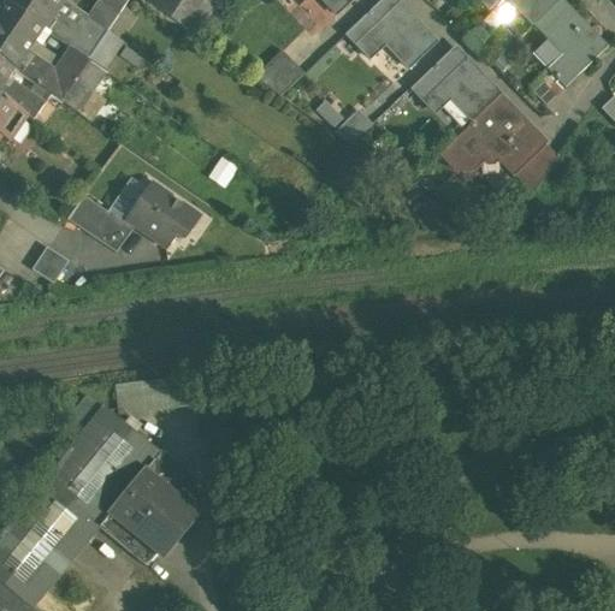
[(7,0),(6,3),(41,27),(47,31),(54,21),(49,16),(60,0),(7,0)]
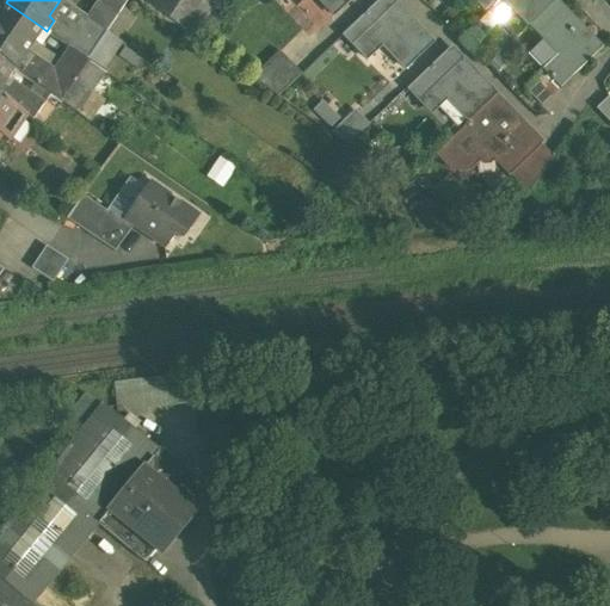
[(60,0),(49,16),(54,20),(57,16),(80,31),(91,17),(67,0),(60,0)]
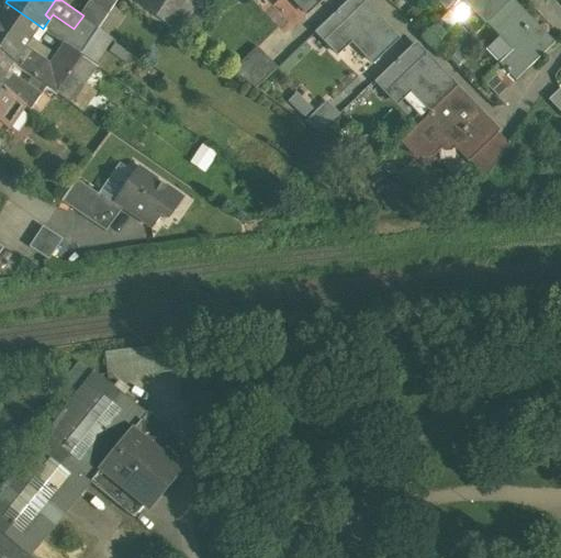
[(191,10),(178,0),(144,0),(139,7),(176,31),(191,10)]
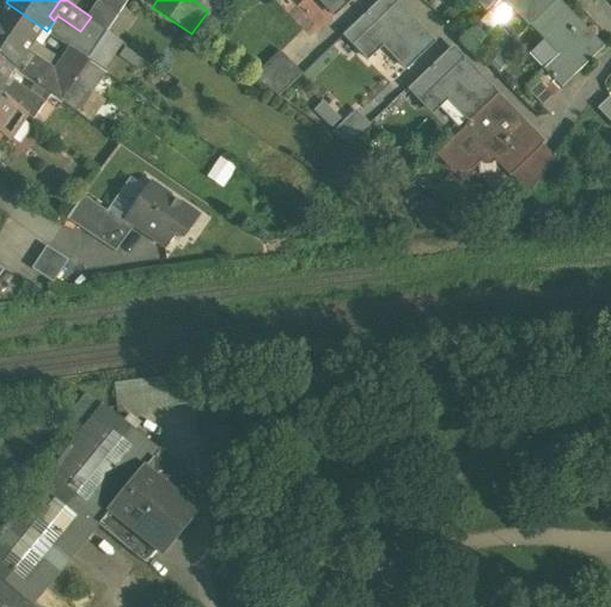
[(194,0),(208,11),(215,0),(194,0)]
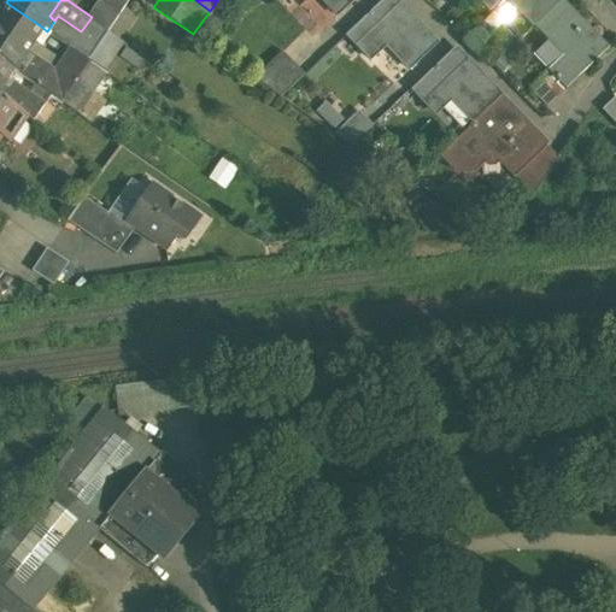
[(324,0),(336,12),(348,0),(324,0)]
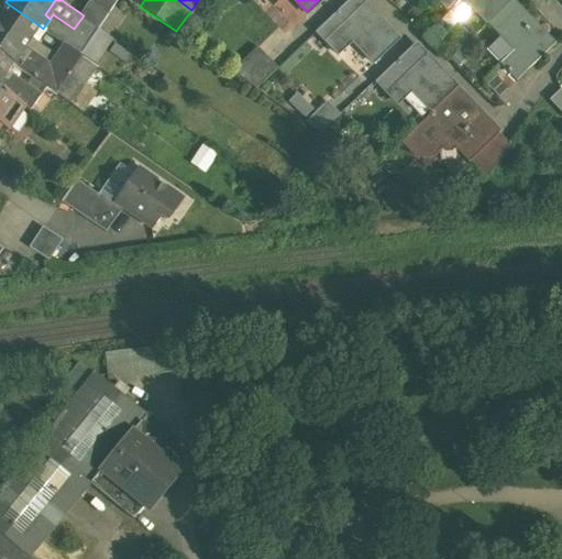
[(345,0),(316,29),(331,45),(345,32),(373,61),(398,36),(363,0),(345,0)]
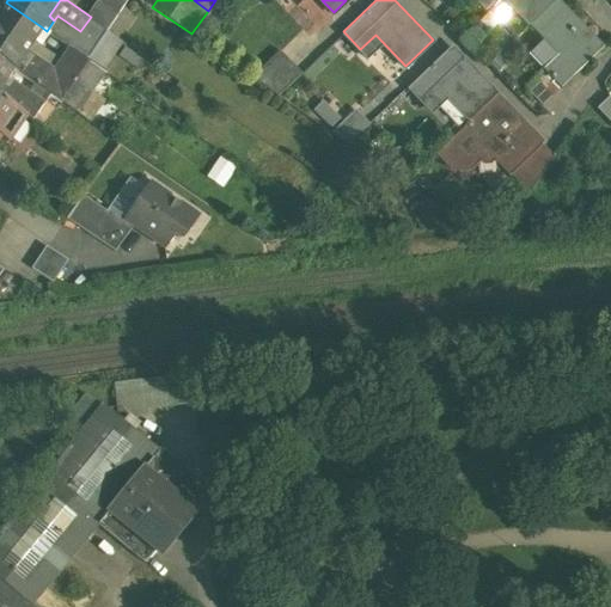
[(477,0),(484,7),(492,0),(505,0),(529,24),(554,0),(477,0)]
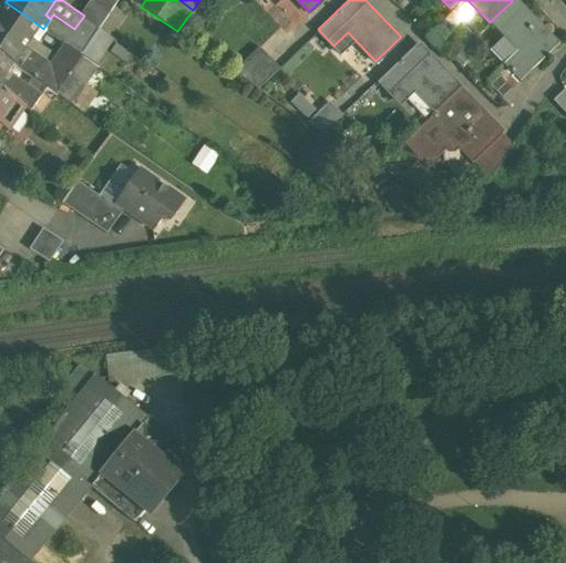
[(558,41),(520,0),(513,0),(490,22),(516,50),(503,63),(520,80),(558,41)]
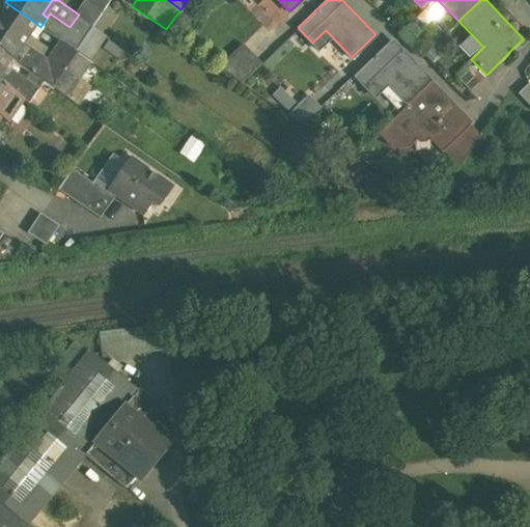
[(35,23),(5,2),(0,8),(0,49),(11,57),(12,58),(22,45),(35,23)]
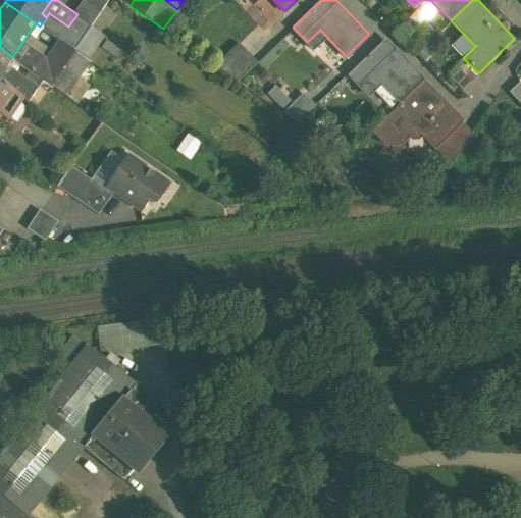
[(177,9),(163,29),(176,38),(191,18),(177,9)]
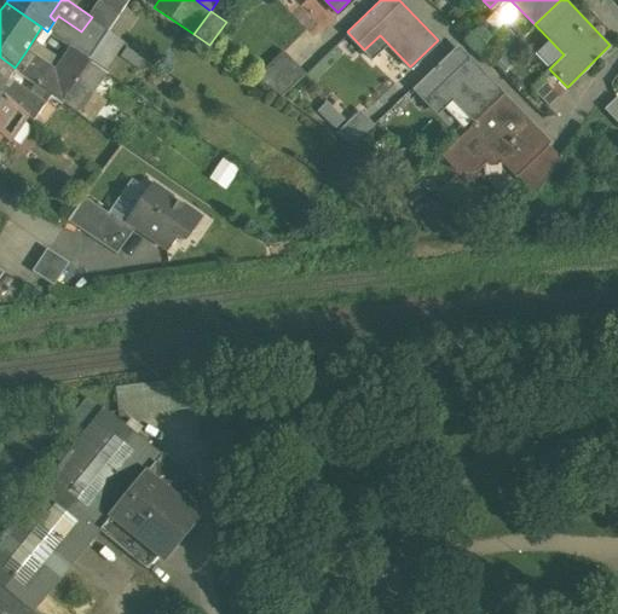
[(81,32),(58,16),(55,21),(47,32),(71,47),(88,58),(99,42),(81,32)]
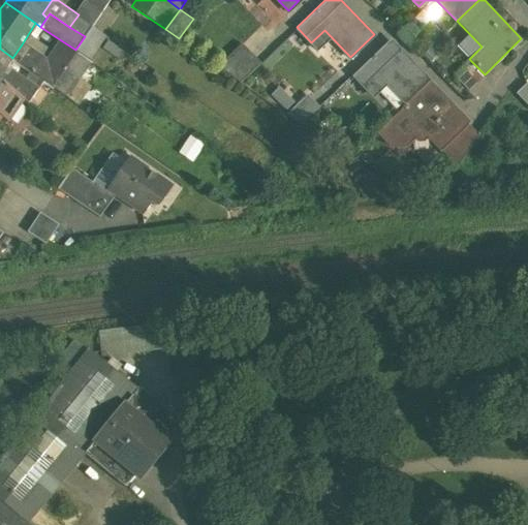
[(93,24),(79,14),(69,27),(85,36),(93,24)]
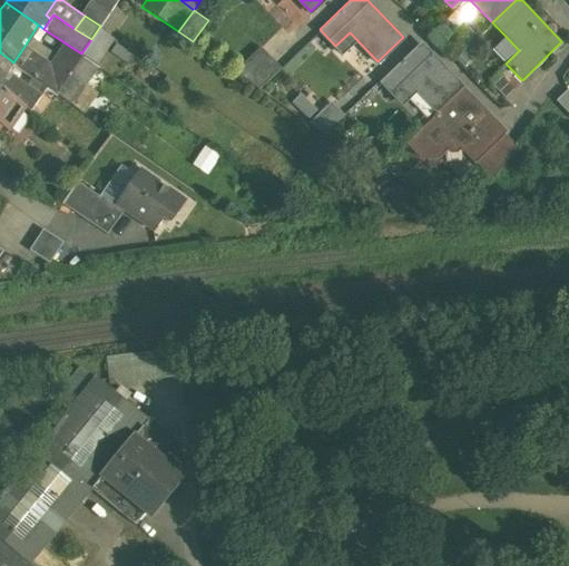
[(91,39),(81,54),(84,56),(89,59),(108,31),(100,26),(91,39)]
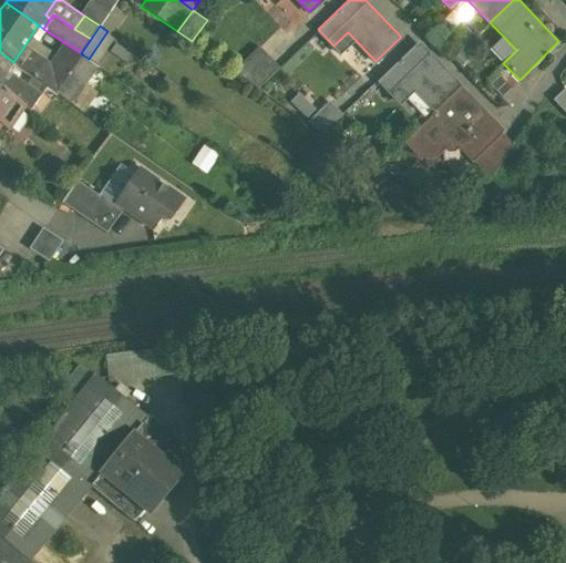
[(418,41),(378,79),(393,95),(408,81),(435,110),(461,85),(418,41)]
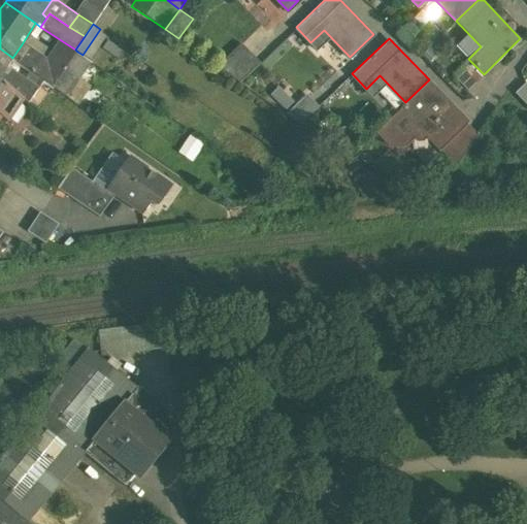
[(75,50),(61,40),(52,52),(69,63),(77,52),(75,50)]
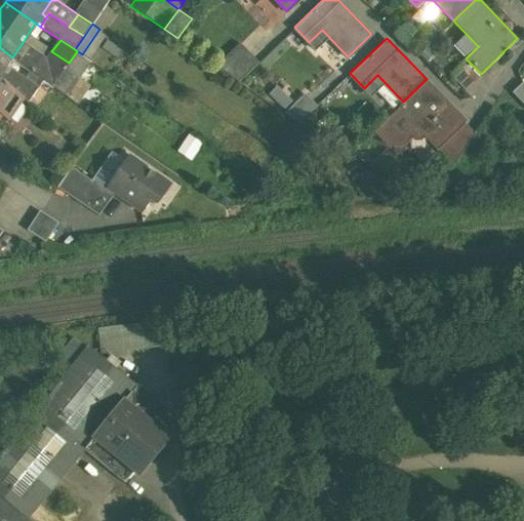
[(240,41),(215,64),(239,80),(259,61),(240,41)]
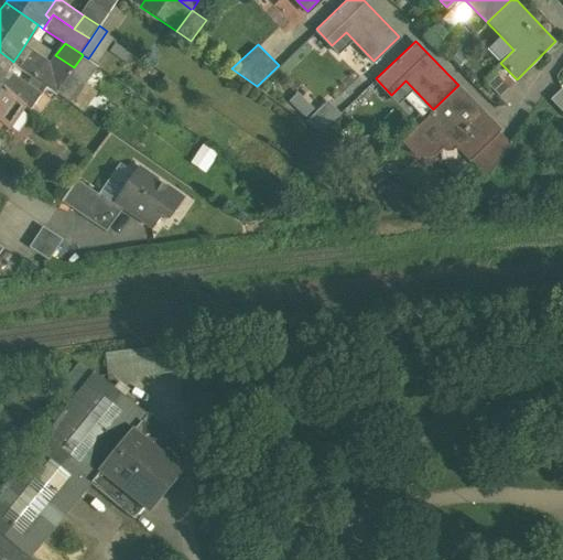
[(49,65),(23,47),(13,62),(40,79),(49,65)]
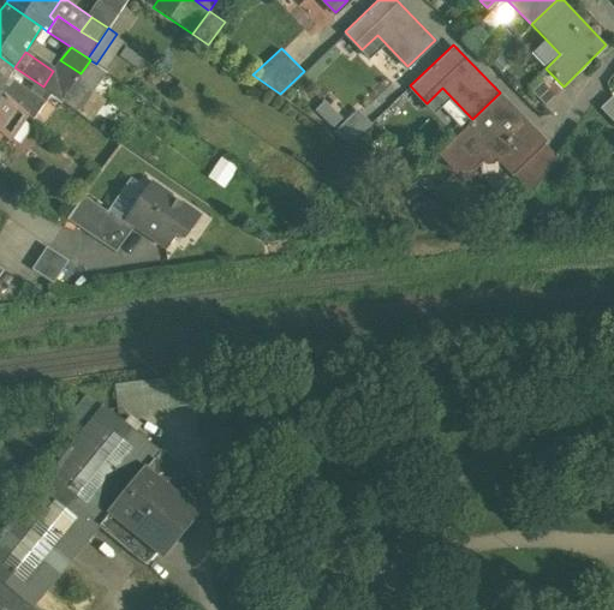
[(13,66),(0,57),(0,84),(1,83),(13,66)]
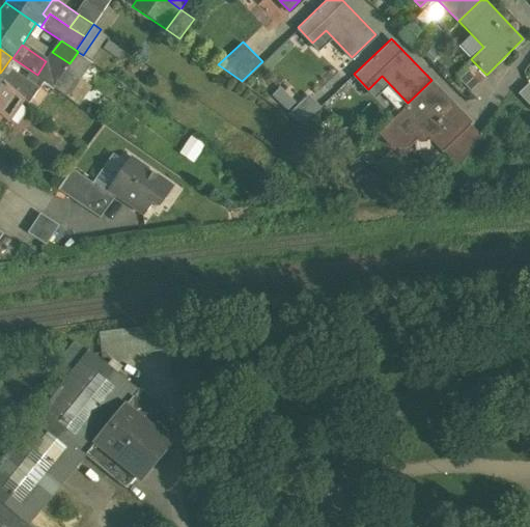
[(70,63),(65,68),(79,78),(91,61),(83,55),(78,52),(70,63)]
